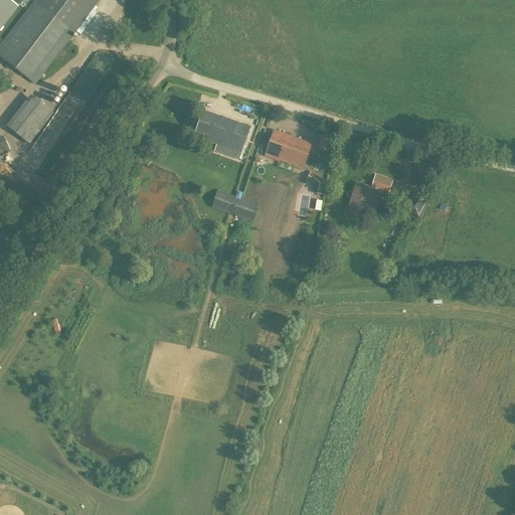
[(0,57),(35,84),(75,33),(74,32),(99,0),(33,0),(33,1),(34,2),(0,45),(0,57)]
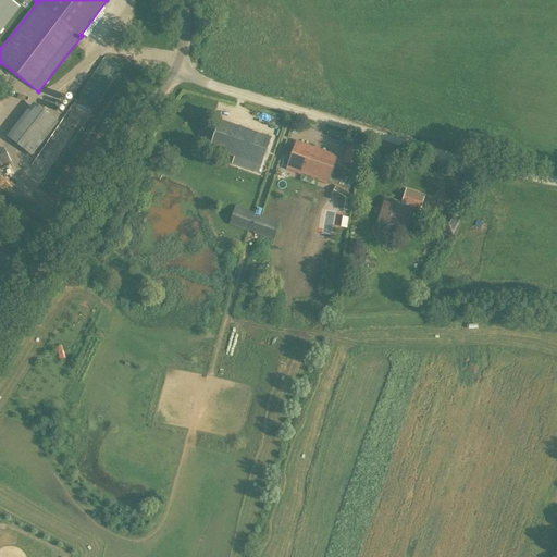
[(0,0),(0,32),(19,8),(10,1),(10,0),(0,0)]
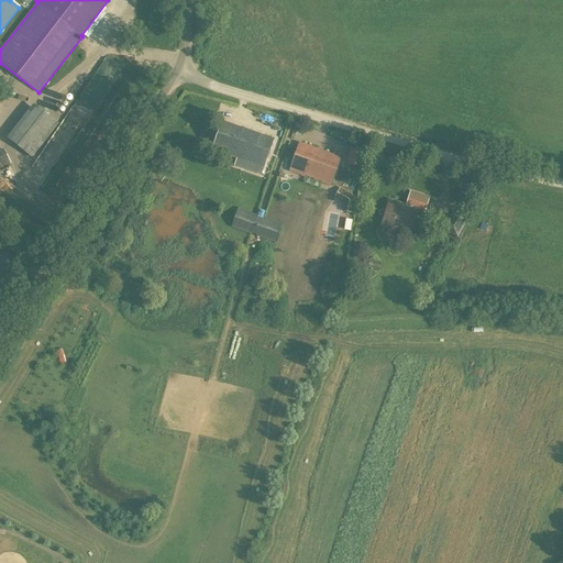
[(8,140),(32,158),(58,123),(33,103),(7,139),(8,140)]
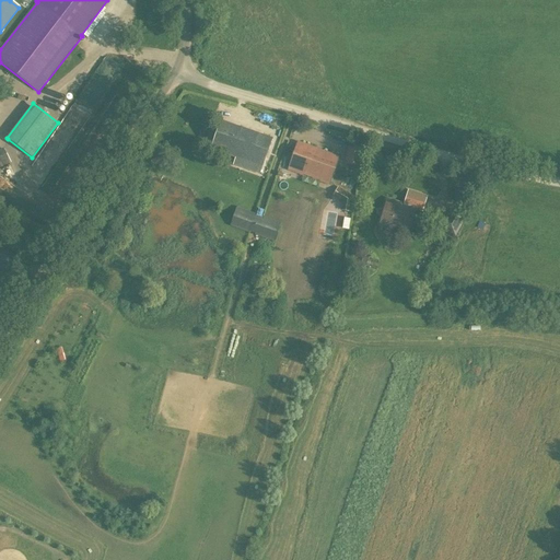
[(260,174),(263,167),(272,139),(221,121),(211,149),(235,158),(233,165),(260,174)]
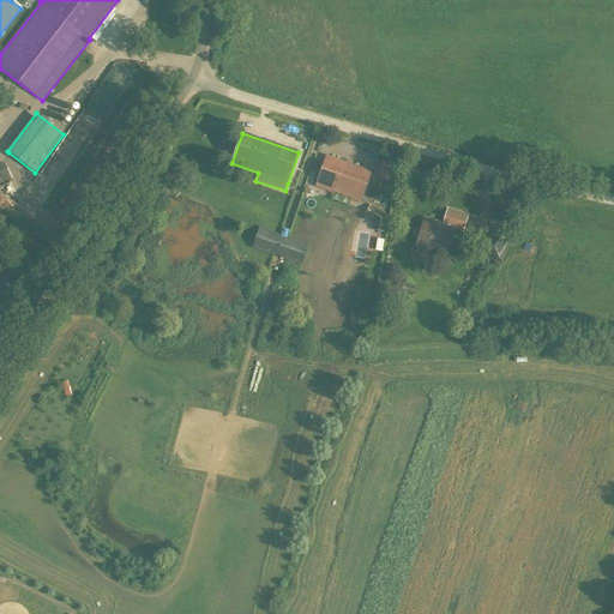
[(371,173),(326,156),(315,186),(361,202),(371,173)]
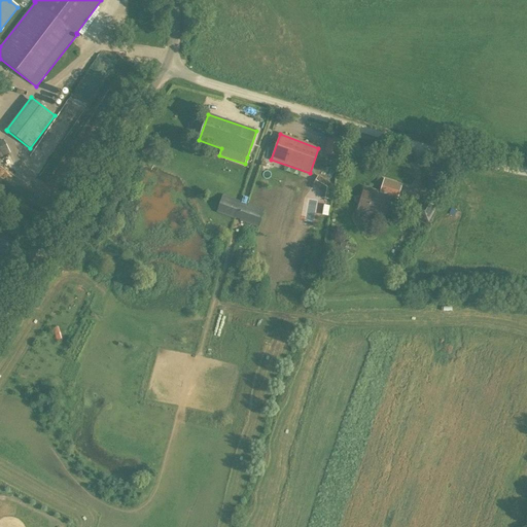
[(0,153),(11,150),(7,140),(0,142),(0,153)]
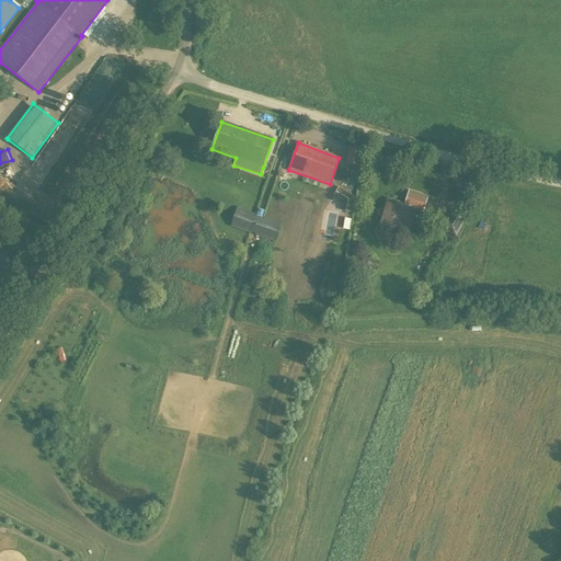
[(48,156),(36,163),(44,175),(56,168),(48,156)]
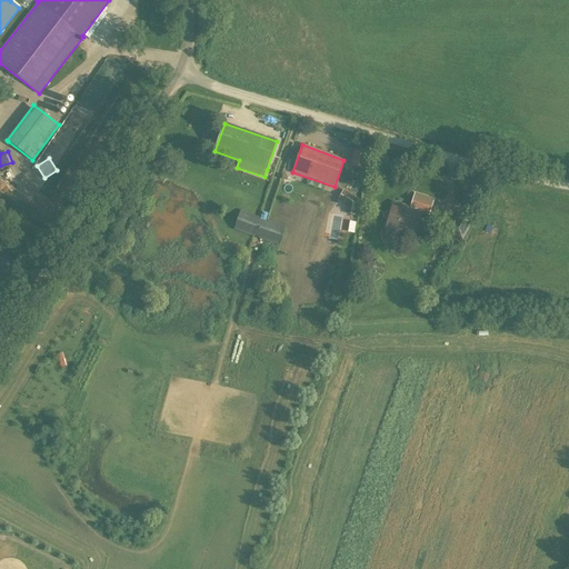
[(346,189),(343,200),(359,203),(362,192),(346,189)]
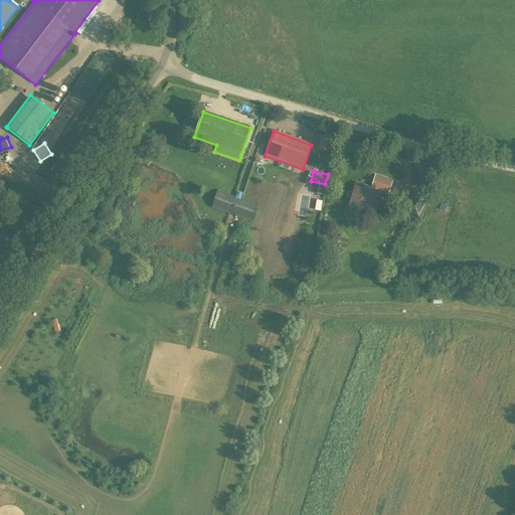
[(388,195),(393,180),(375,174),(371,187),(356,183),(348,208),(374,216),(381,193),(388,195)]
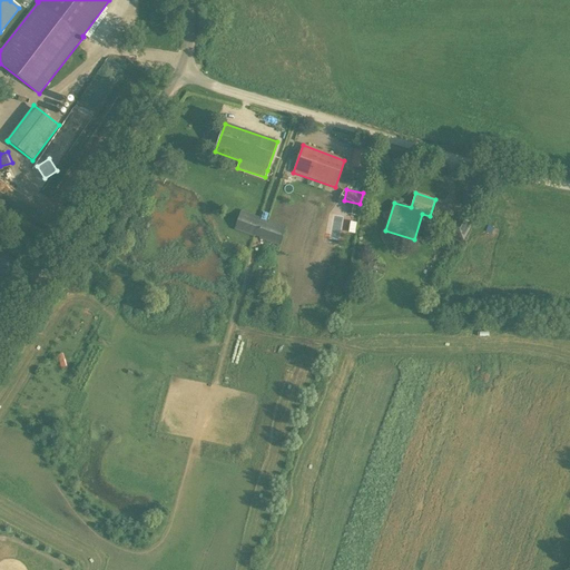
[(235,229),(251,234),(279,245),(284,231),(241,215),(235,229)]
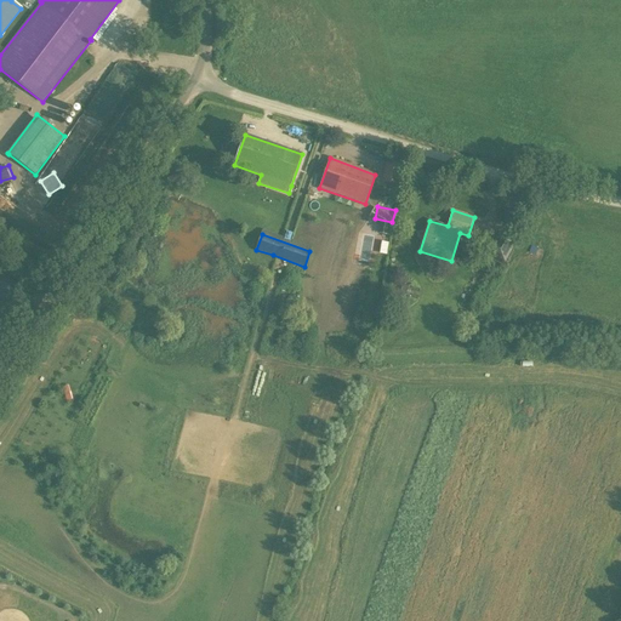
[(503,266),(514,245),(496,237),(485,256),(503,266)]
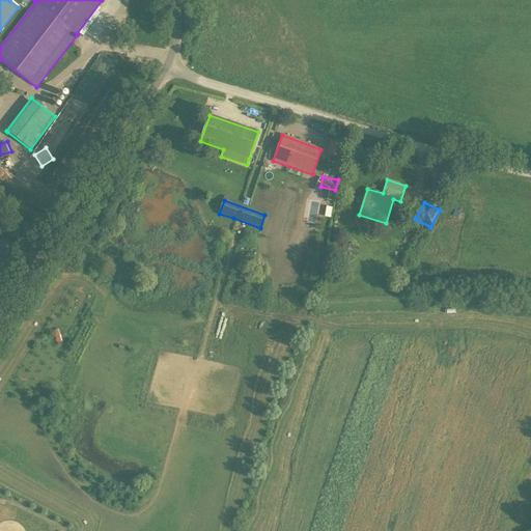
[(344,254),(347,244),(340,242),(337,252),(344,254)]
